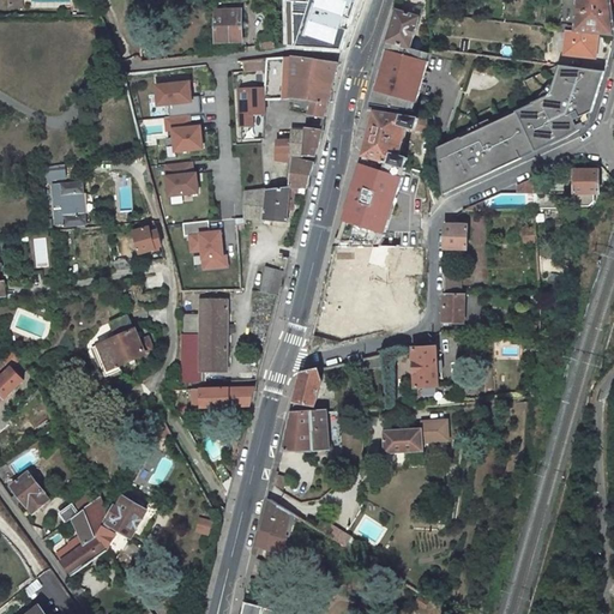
[(339,50),(355,0),(309,0),(308,2),(282,0),(284,46),(339,50)]
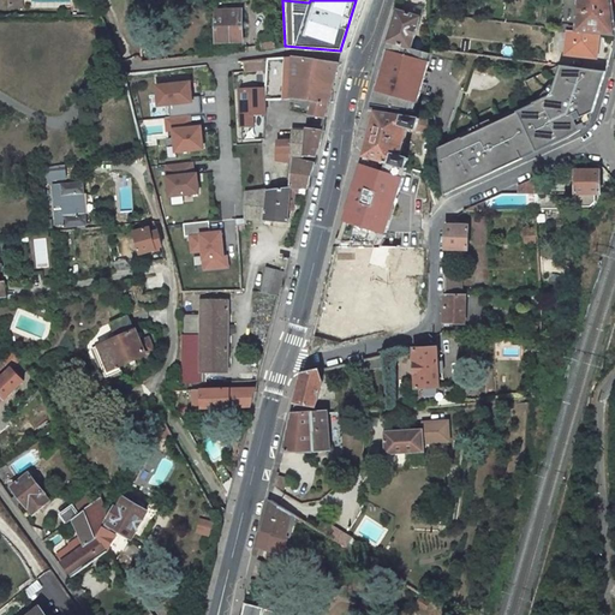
[(575,0),(574,33),(597,35),(614,36),(614,31),(610,0),(575,0)]
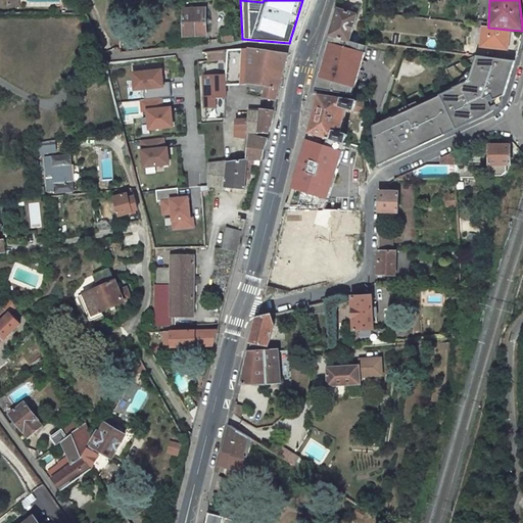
[(348,41),(355,14),(337,8),(328,35),(348,41)]
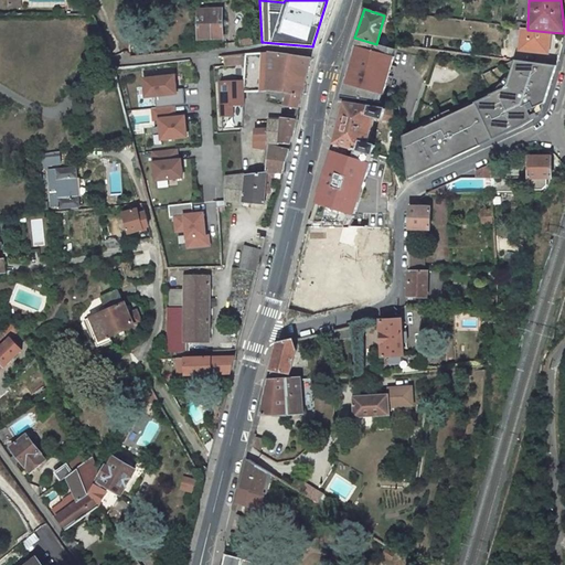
[(223,39),(222,10),(198,10),(198,39),(223,39)]
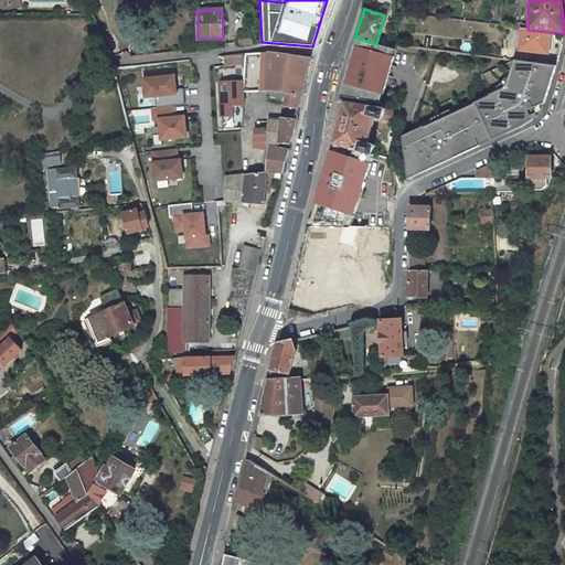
[(522,29),(519,51),(546,54),(548,32),(528,30),(522,29)]
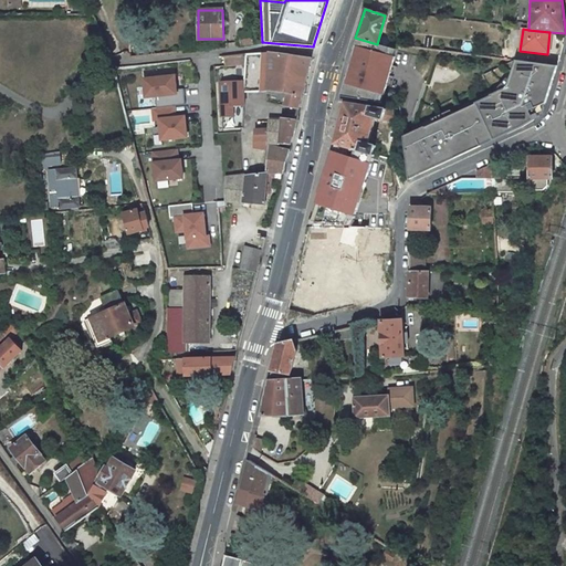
[(255,33),(240,34),(240,45),(257,43),(255,33)]
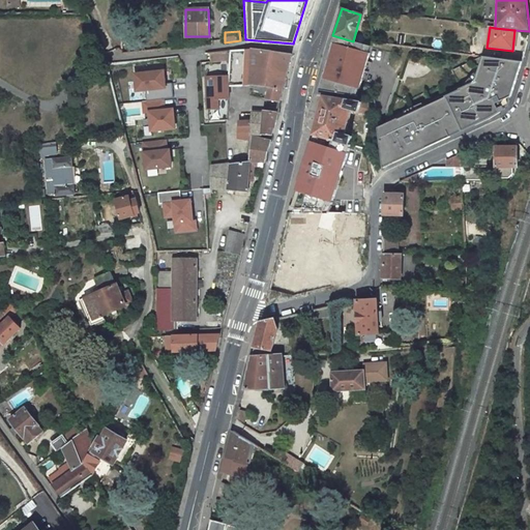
[(358,96),(370,47),(353,41),(332,35),(321,89),(358,96)]
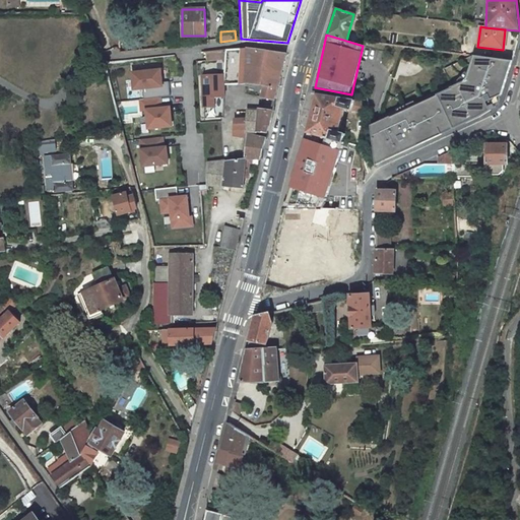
[(88,44),(79,46),(82,59),(91,57),(88,44)]
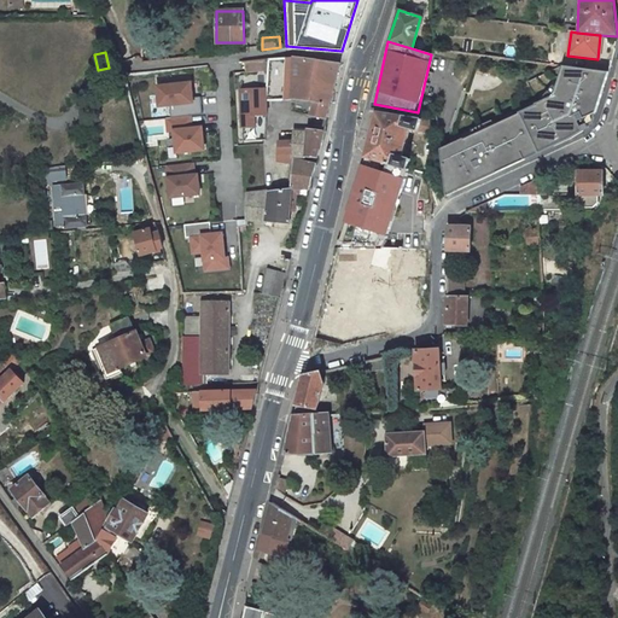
[(308,101),(314,103),(312,116),(327,120),(342,63),(292,58),(267,60),(266,91),(266,101),(280,101),(292,100),(308,101)]
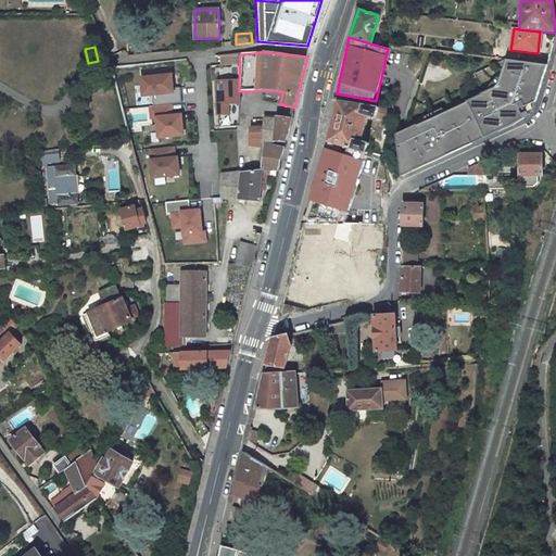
[(236,62),(234,54),(222,57),(224,64),(236,62)]
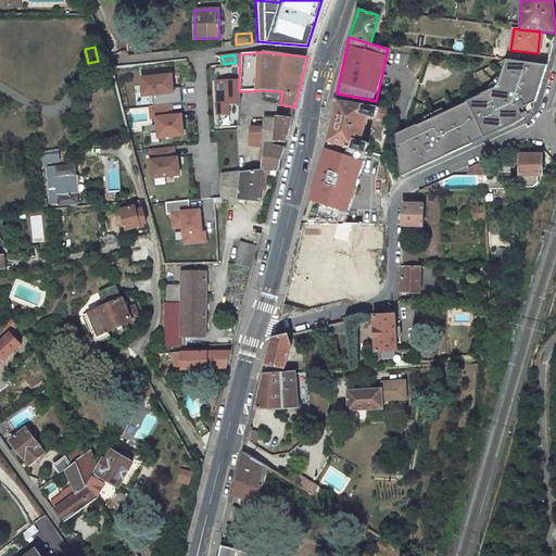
[(547,65),(505,60),(495,87),(395,134),(401,176),(437,159),(497,131),(508,126),(521,119),(527,115),(526,115),(532,105),(533,105),(539,93),(547,65)]
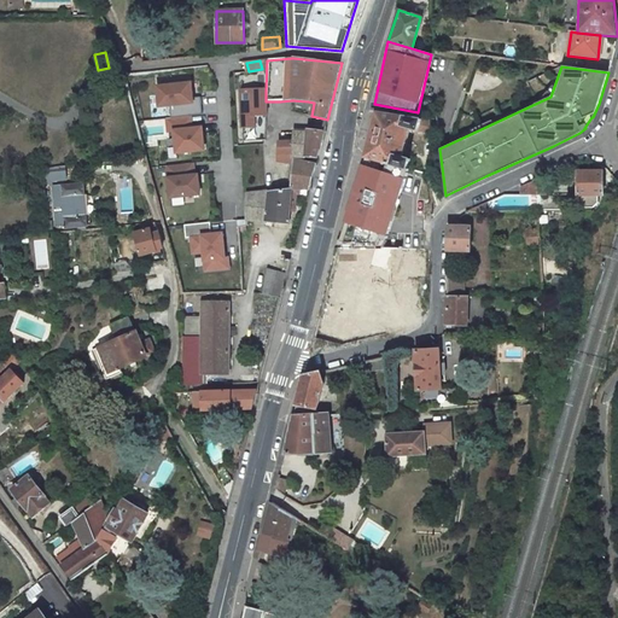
[(191,82),(156,86),(158,106),(169,105),(170,117),(191,116),(203,115),(200,97),(193,98),(191,82)]
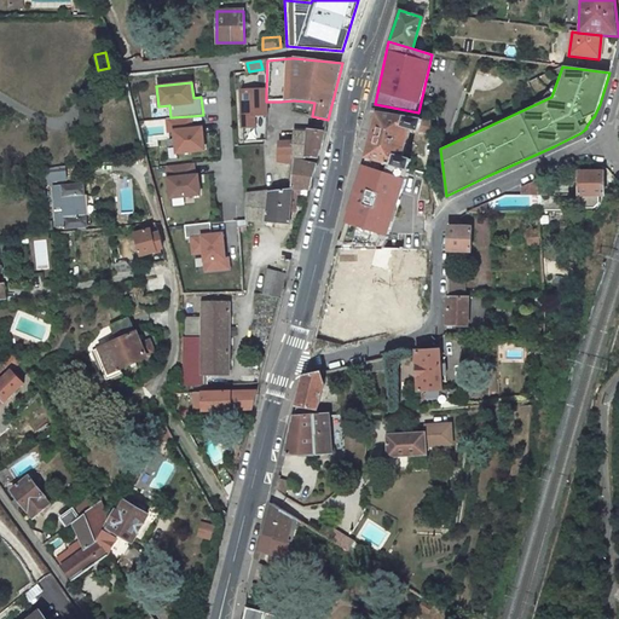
[(266,102),(266,91),(241,92),(243,115),(266,114),(266,102)]
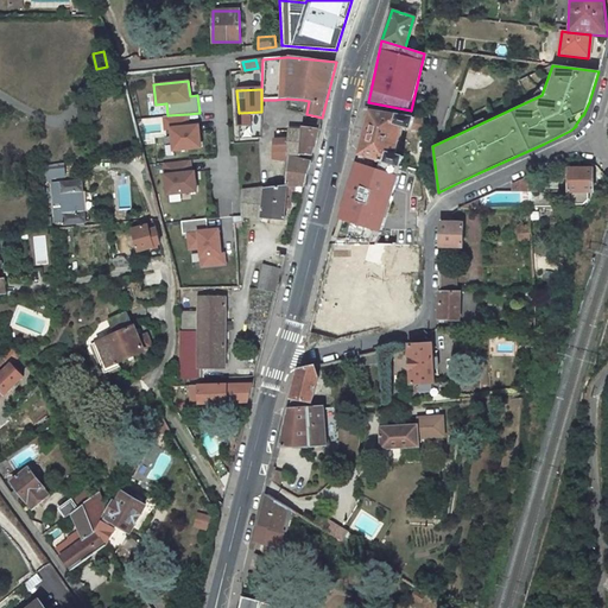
[(390,153),(396,127),(424,132),(422,119),(371,109),(359,156),(375,159),(375,162),(375,163),(377,163),(378,162),(379,160),(384,162),(399,166),(401,157),(390,153)]
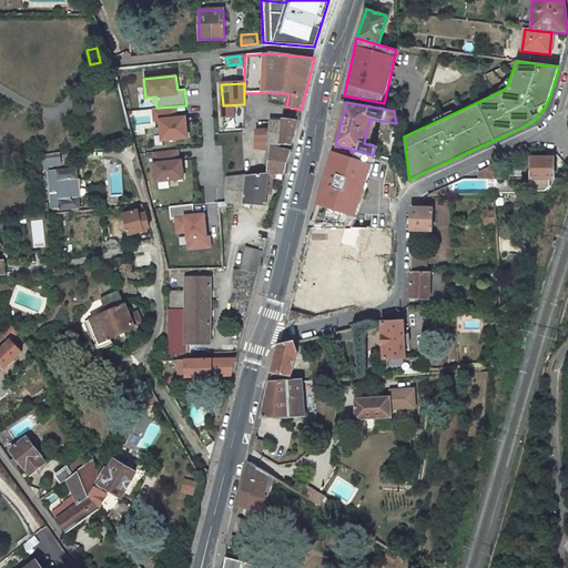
[(224,129),(244,129),(244,104),(223,105),(224,129)]
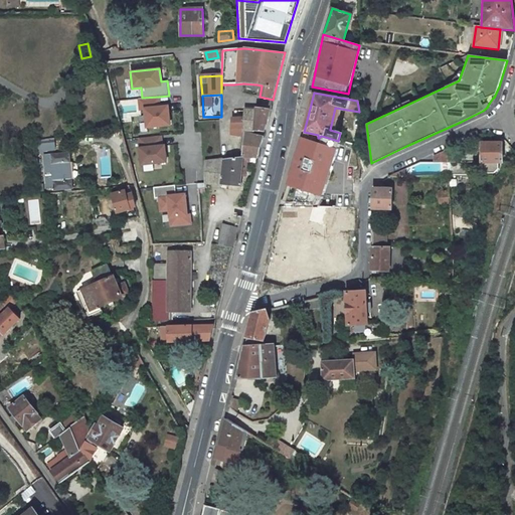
[(159,97),(142,98),(139,99),(140,110),(145,110),(147,127),(170,125),(168,106),(160,107),(159,97)]
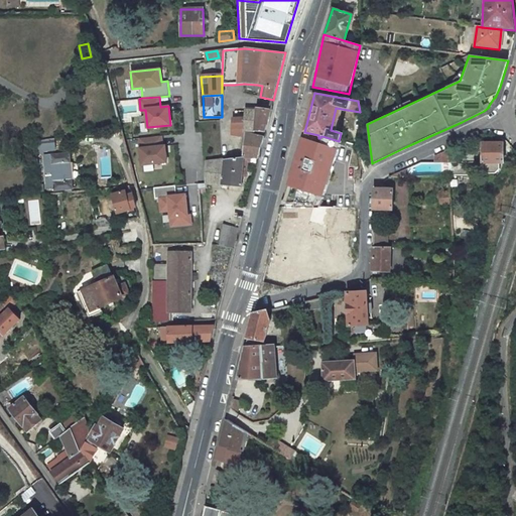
[(265,131),(270,109),(258,108),(258,112),(244,111),(244,119),(232,118),(231,127),(229,126),(229,134),(245,135),(246,132),(247,129),(265,131)]
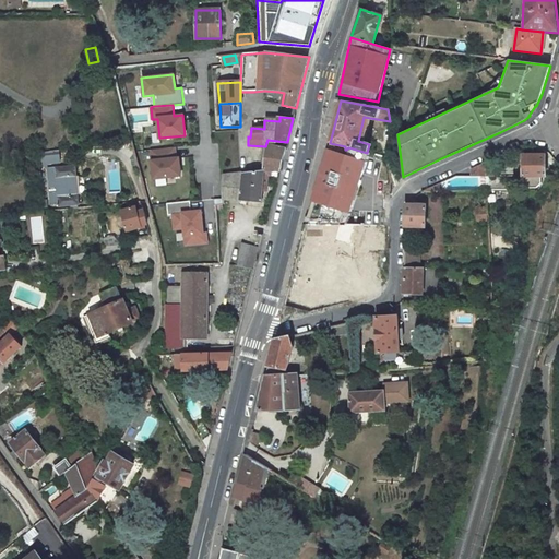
[(223,200),(260,204),(261,191),(265,192),(268,176),(271,176),(272,169),(280,170),(285,149),(266,143),(265,146),(262,170),(222,174),(223,200)]
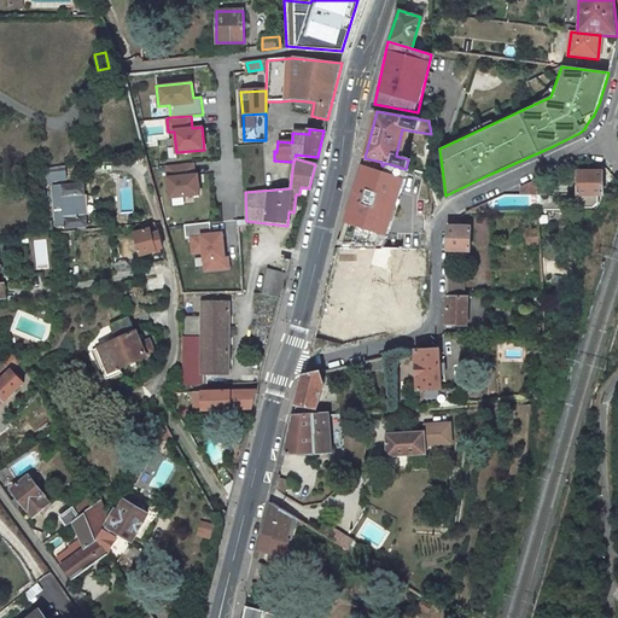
[(169,165),(172,197),(202,193),(199,174),(197,175),(196,163),(169,165)]
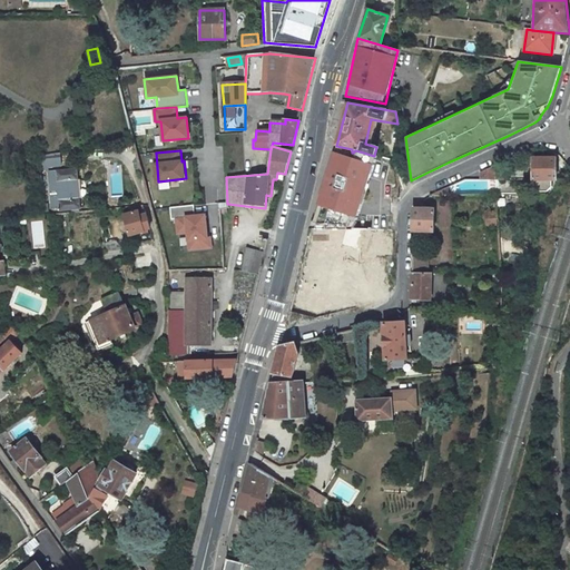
[(366,163),(328,150),(320,179),(312,202),(328,209),(350,214),(366,163)]
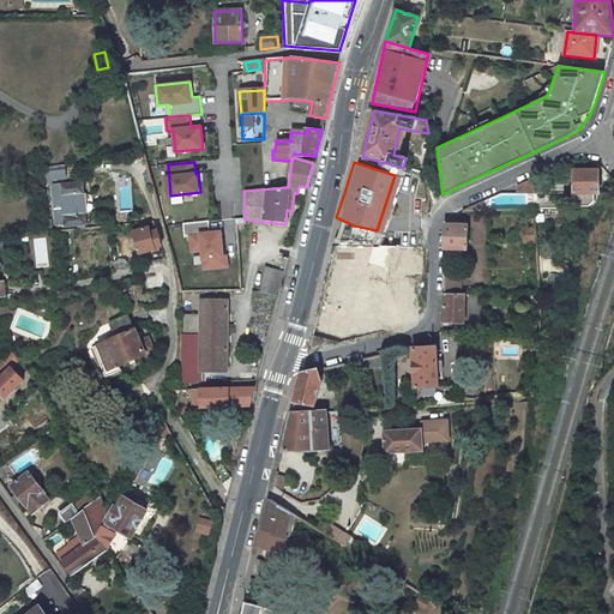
[(80,178),(79,164),(49,168),(50,181),(80,178)]
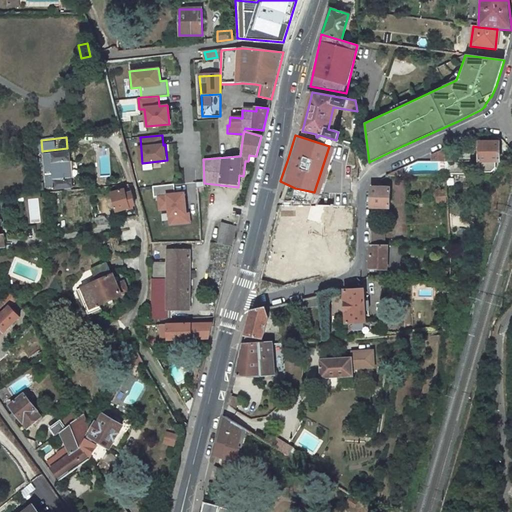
[(498,142),(478,143),(478,162),(498,161),(498,142)]
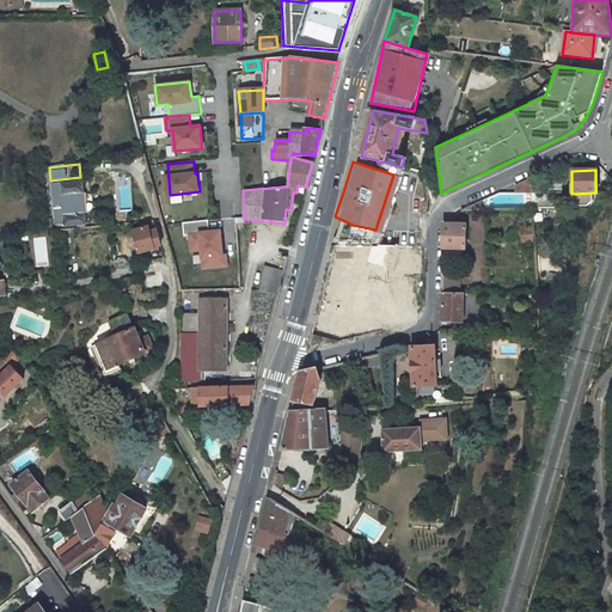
[(515,193),(540,193),(540,175),(515,185),(515,193)]
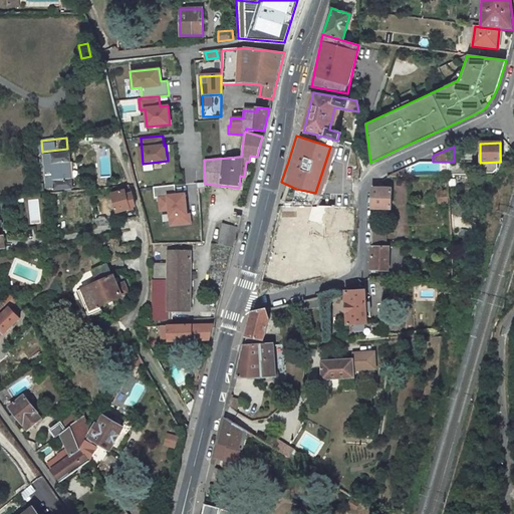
[(71,188),(68,154),(42,156),(45,190),(71,188)]
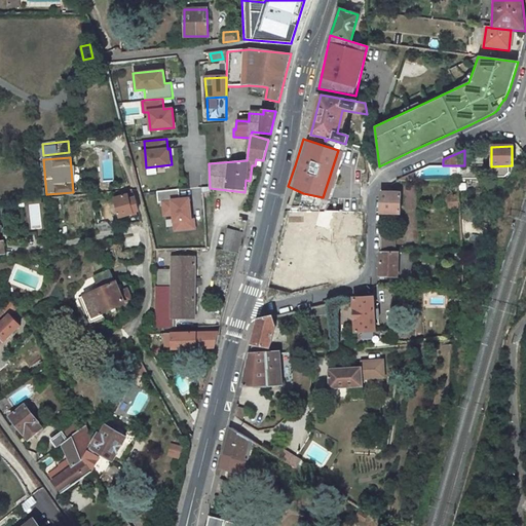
[(172,215),(174,230),(193,228),(192,219),(190,220),(188,198),(178,199),(177,189),(155,191),(156,202),(161,202),(162,216),(172,215)]
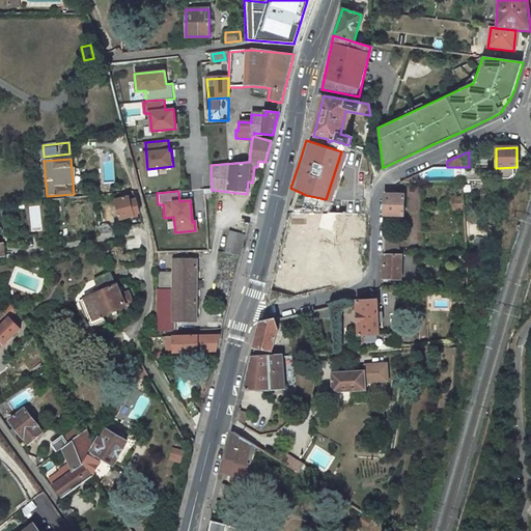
[(116,201),(121,218),(140,213),(137,199),(133,193),(129,194),(129,197),(116,201)]
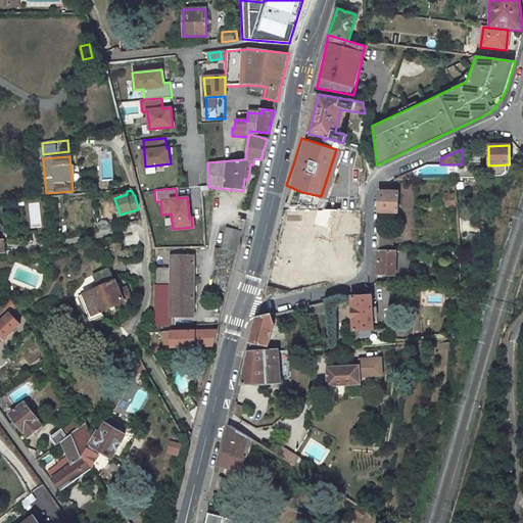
[(377,251),(390,250),(391,228),(389,228),(389,214),(396,214),(396,192),(378,192),(377,251)]
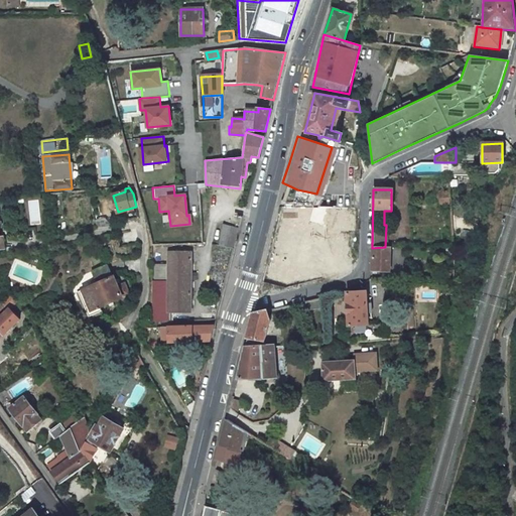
[(441,195),(442,204),(450,203),(449,195),(441,195)]
